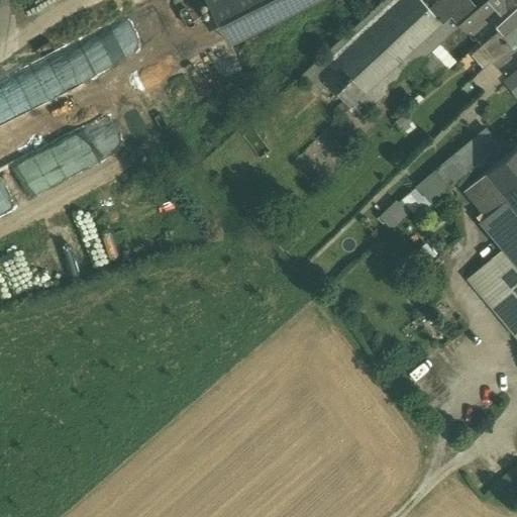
[(206,0),(228,42),(309,0),(206,0)]
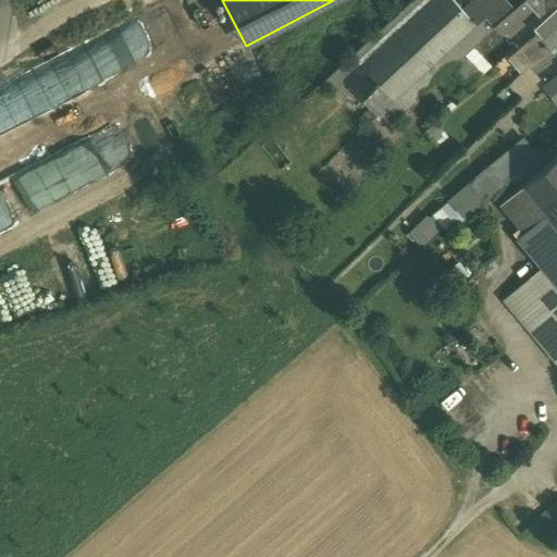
[(361,66),(432,0),(409,0),(322,79),(341,99),(355,87),(346,79),(361,66)]
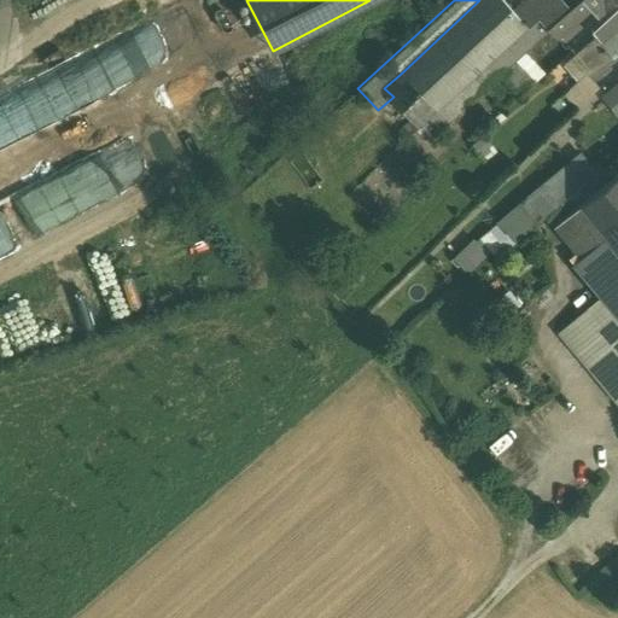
[(503,0),(479,0),(401,74),(409,82),(394,97),(413,118),(420,127),(489,63),(516,38),(522,33),(528,25),(514,11),(503,0)]
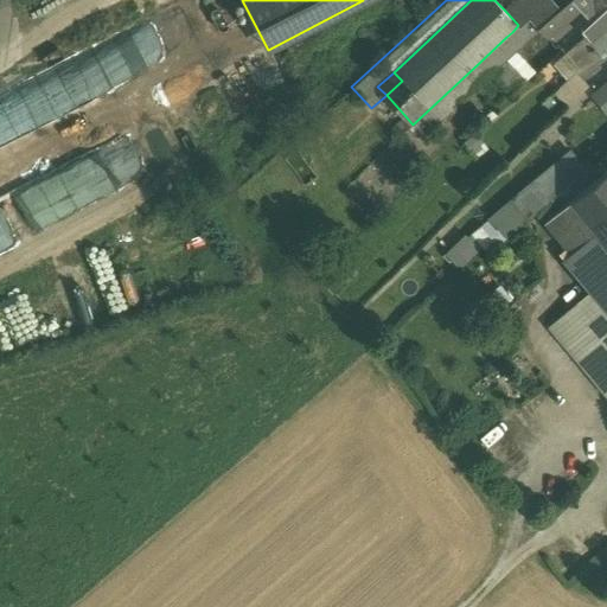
[(516,0),(505,11),(518,25),(528,17),(545,0),(516,0)]
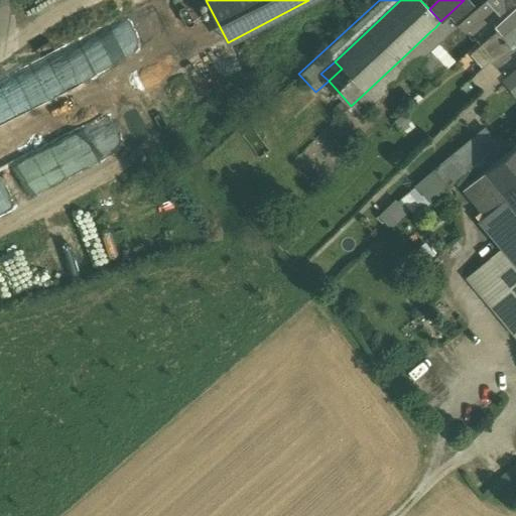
[(464,0),(448,14),(458,24),(464,31),(493,6),(488,0),(464,0)]
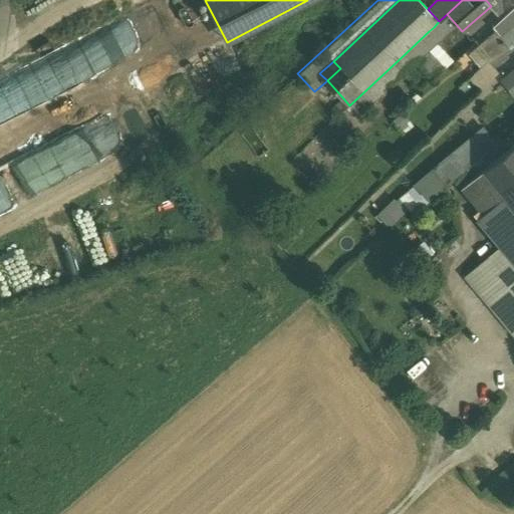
[(486,0),(491,6),(497,13),(512,0),(486,0)]
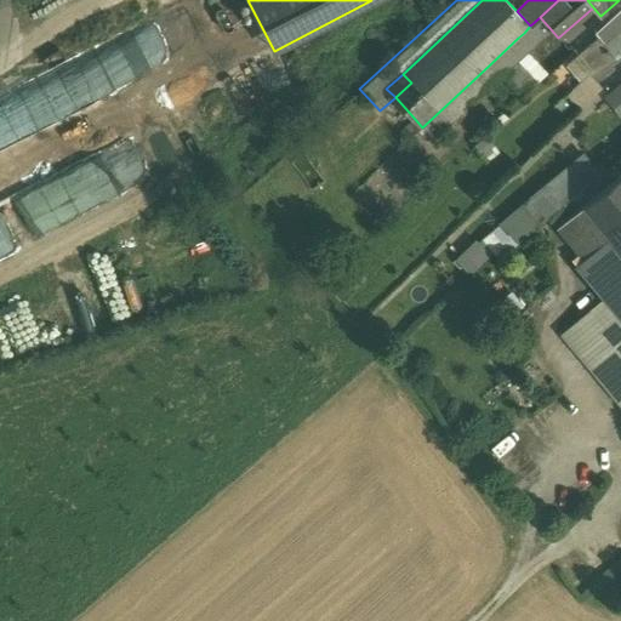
[(620,9),(604,26),(610,34),(620,22),(620,9)]
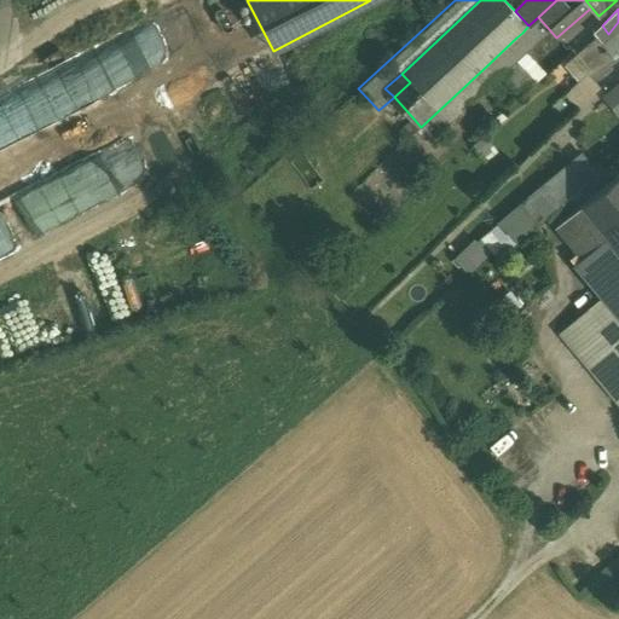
[(528,25),(522,33),(532,44),(549,29),(538,17),(528,25)]
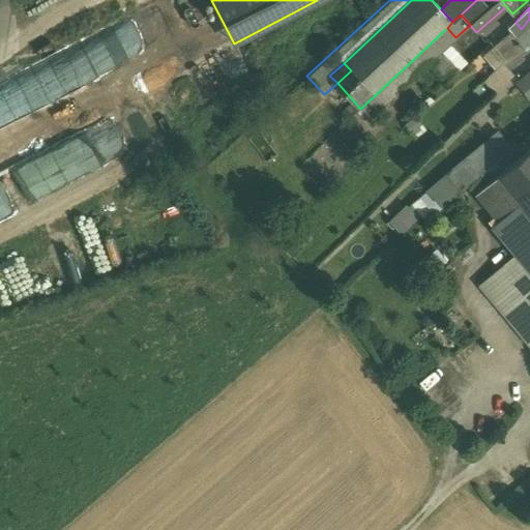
[(529,42),(521,29),(516,22),(508,28),(512,34),(525,52),(529,48),(529,42)]
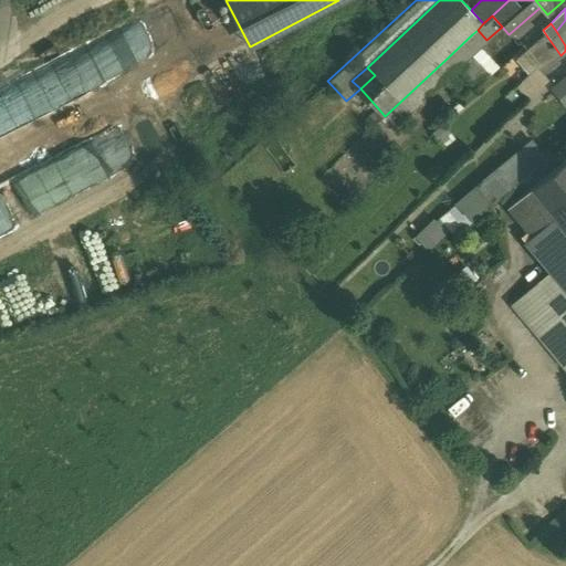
[(486,40),(478,30),(472,34),(483,45),(486,40)]
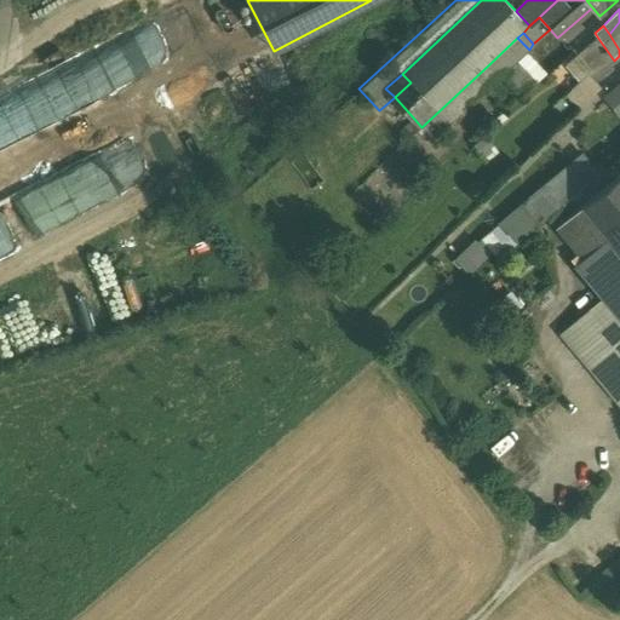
[(517,38),(491,63),(501,75),(516,62),(529,50),(517,38)]
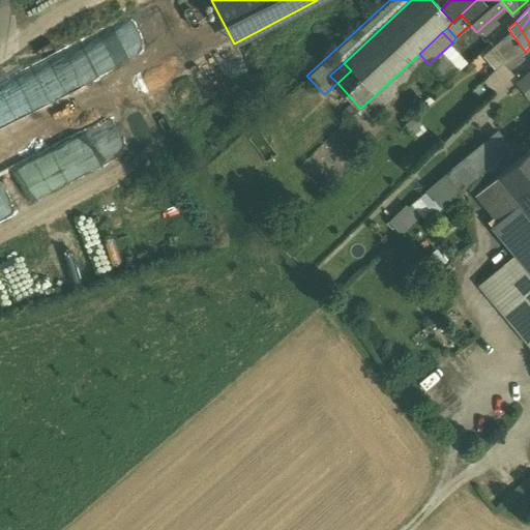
[(525,52),(512,34),(495,48),(505,62),(525,52)]
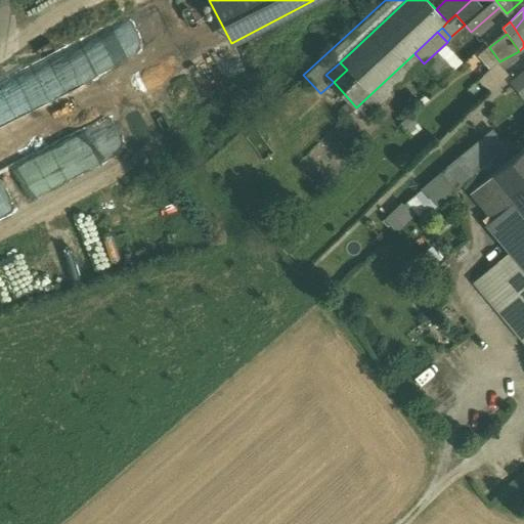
[(465,60),(447,42),(436,52),(453,71),(465,60)]
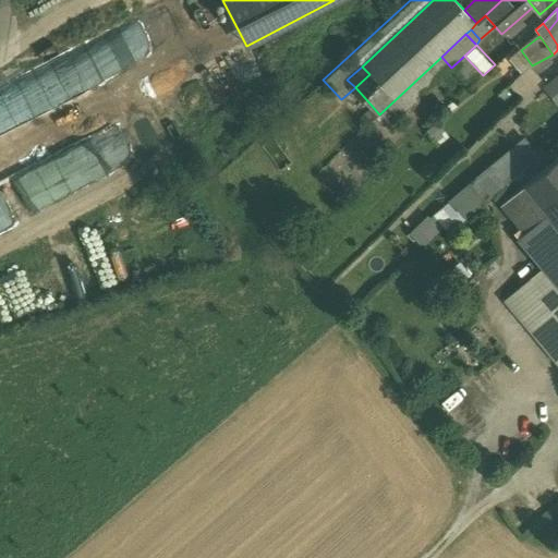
[(464,56),(451,68),(470,87),(483,75),(464,56)]
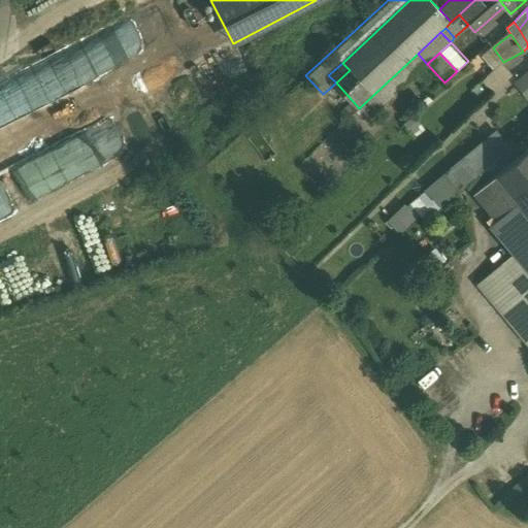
[(418,54),(359,108),(369,119),(427,64),(418,54)]
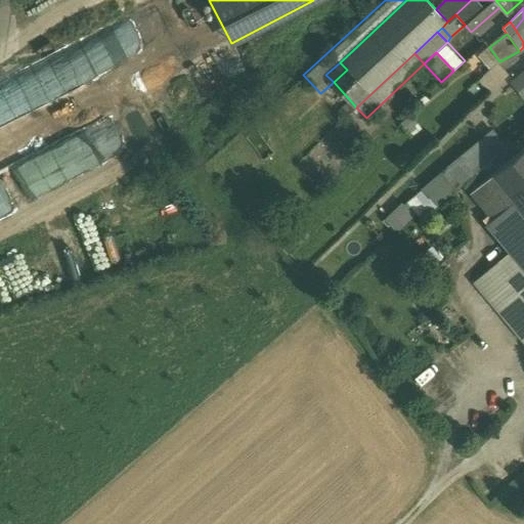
[(340,62),(325,75),(334,82),(347,70),(340,62)]
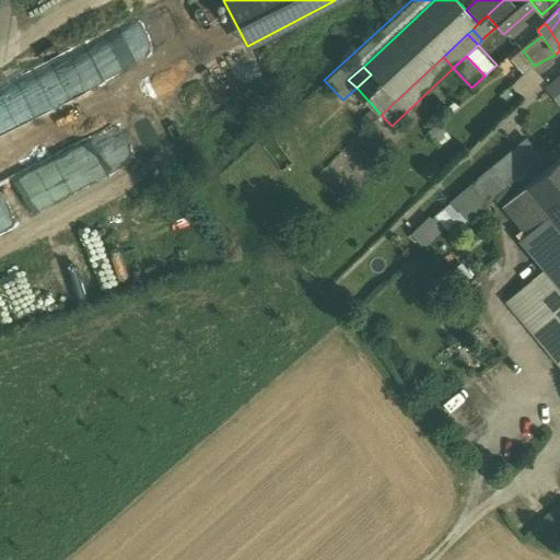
[(531,68),(511,86),(523,98),(541,80),(531,68)]
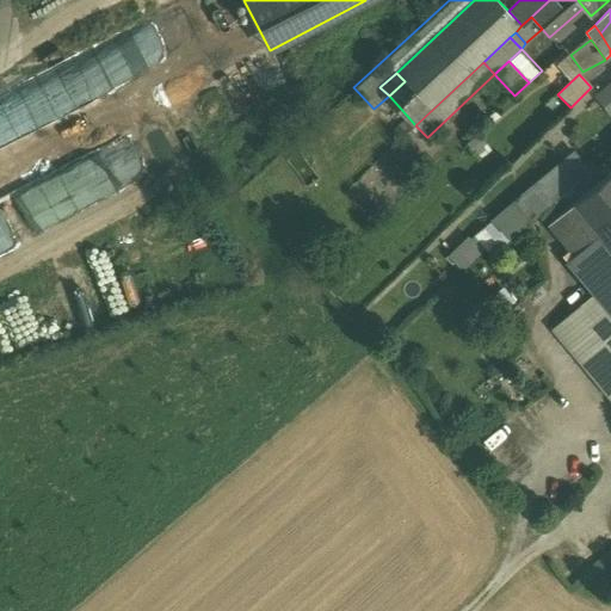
[(610,86),(598,98),(610,115),(610,86)]
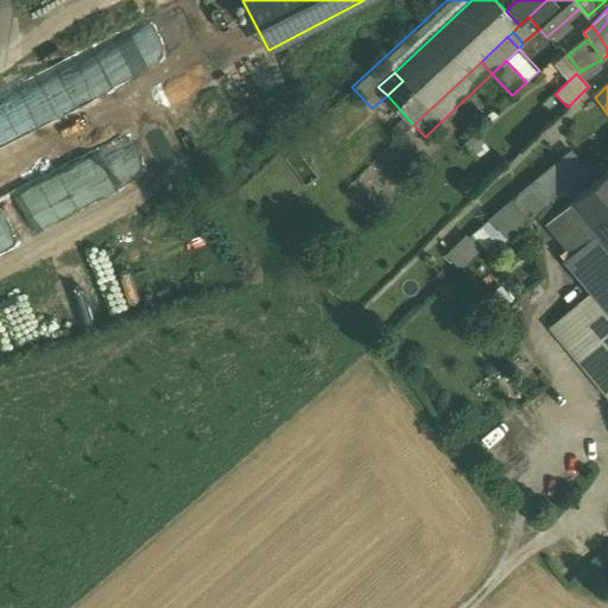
[(406,116),(391,131),(398,139),(413,125),(406,116)]
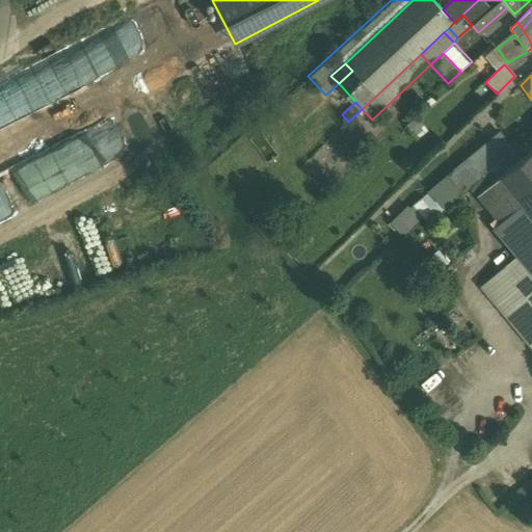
[(500,132),(428,191),(442,208),(514,149),(500,132)]
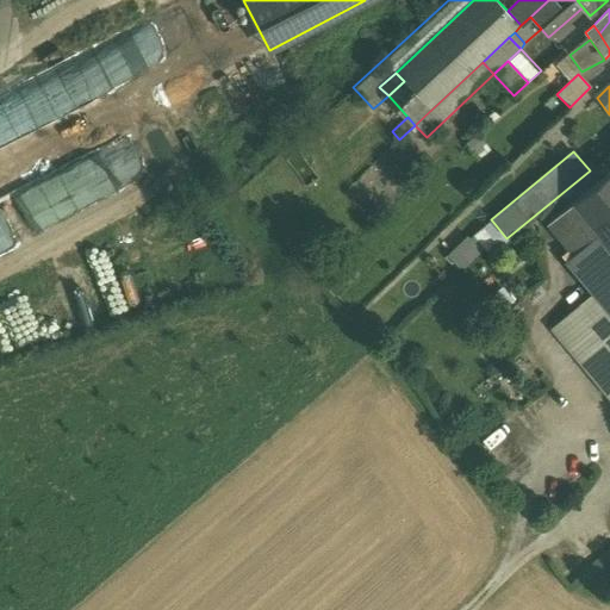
[(609,170),(574,201),(601,234),(599,235),(580,250),(597,269),(609,259),(609,170)]
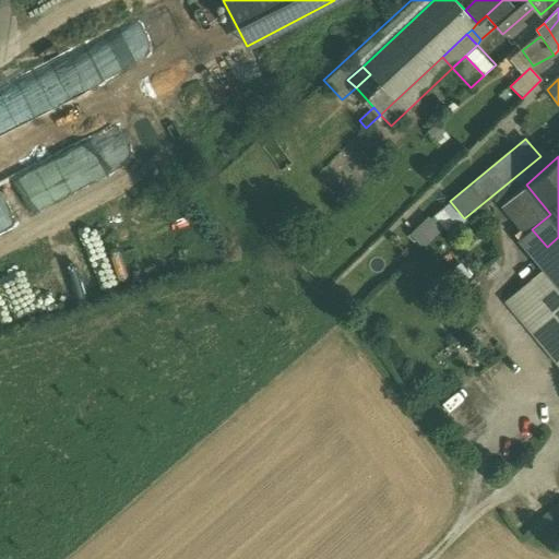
[(550,214),(526,185),(498,207),(519,229),(512,237),(539,269),(530,278),(558,312),(558,311),(558,237),(547,247),(532,229),(549,215),(550,214)]
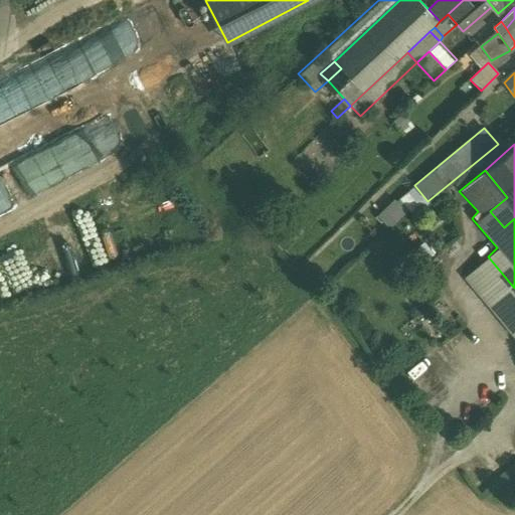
[(397,196),(378,213),(390,225),(408,208),(397,196)]
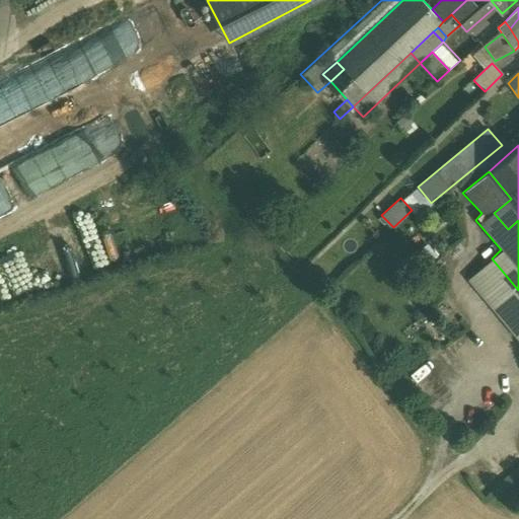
[(518,290),(492,258),(468,279),(518,340),(518,339),(518,292),(517,290),(518,290)]
